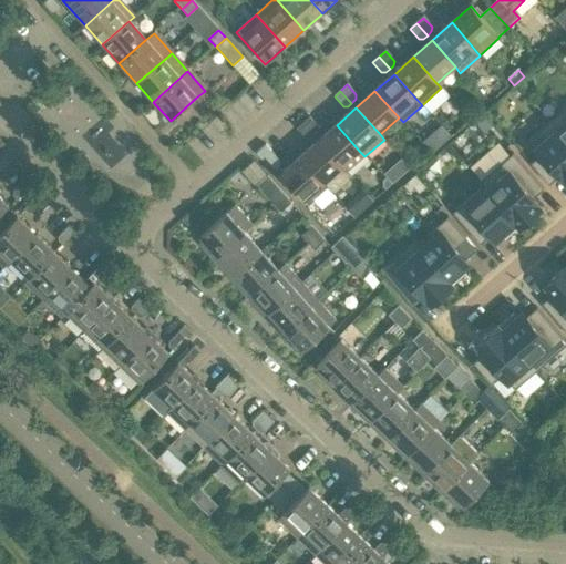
[(565,108),(548,123),(565,142),(565,108)]
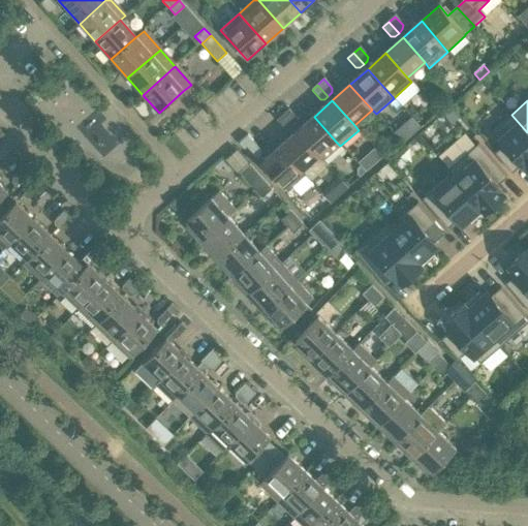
[(458,118),(451,110),(443,117),(449,125),(458,118)]
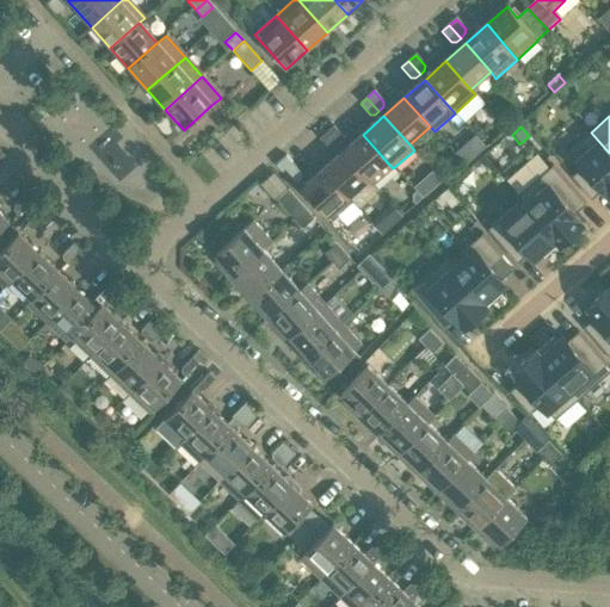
[(338,147),(343,143),(343,138),(333,128),(326,134),(338,147)]
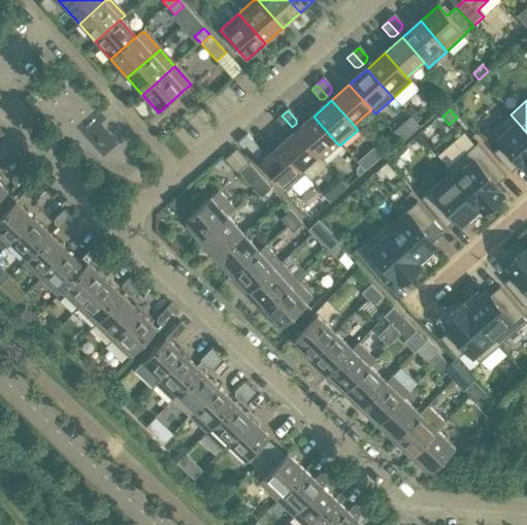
[(526,132),(511,115),(492,132),(503,145),(493,154),(511,173),(520,165),(526,172),(526,132)]
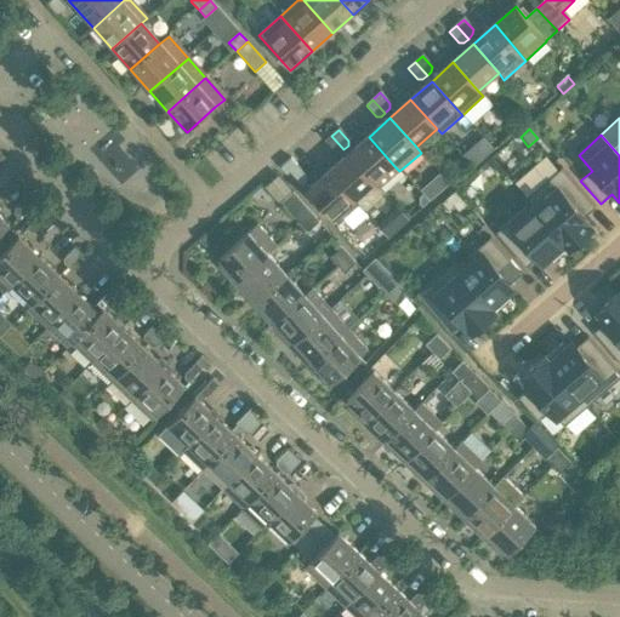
[(339,153),(343,149),(331,136),(324,142),(334,153),(339,153)]
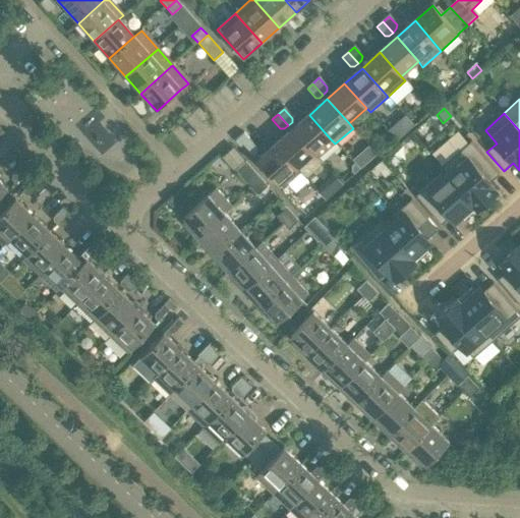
[(314,154),(331,139),(309,115),(292,129),(314,154)]
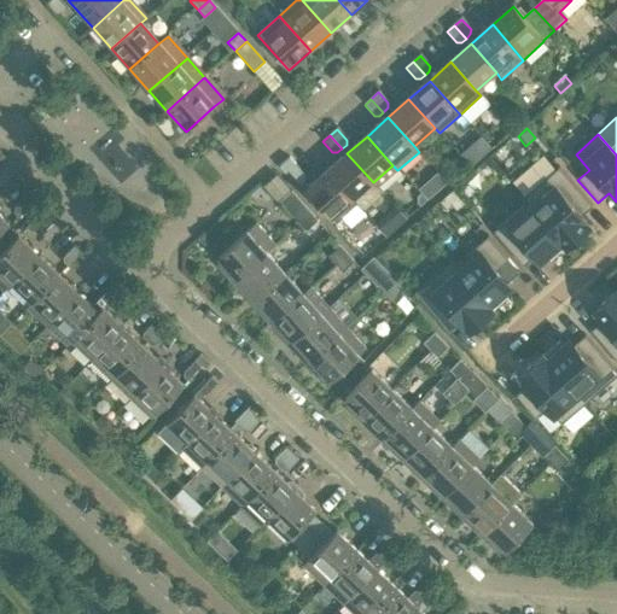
[(362,212),(383,196),(372,183),(373,182),(347,153),(326,173),(362,212)]
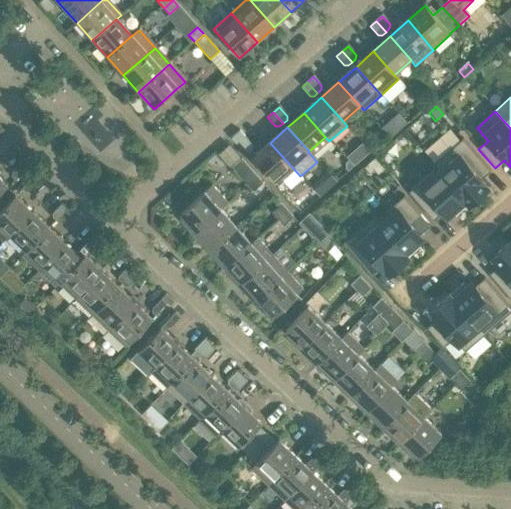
[(248,154),(252,151),(253,146),(244,138),(238,143),(248,154)]
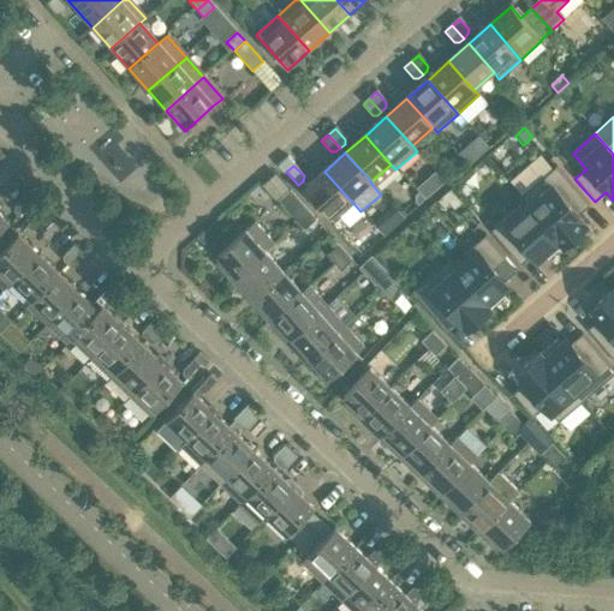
[(520,199),(524,203),(525,202),(562,246),(585,226),(578,217),(589,207),(555,168),(520,199)]
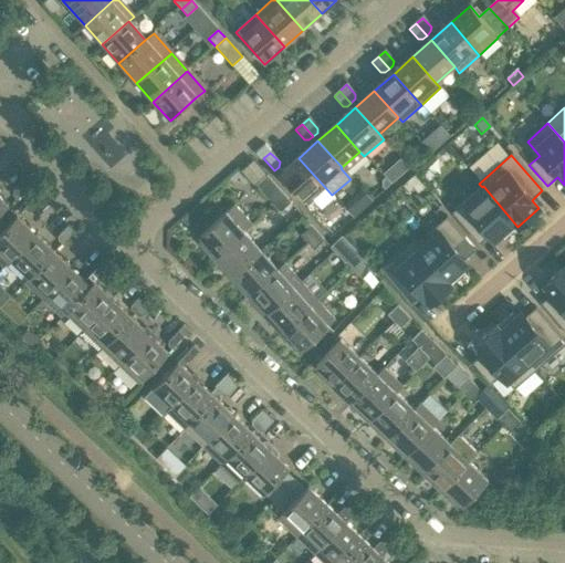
[(324,207),(331,201),(331,196),(332,195),(299,158),(279,176),(302,201),(303,201),(307,207),(313,201),(317,207),(324,207)]
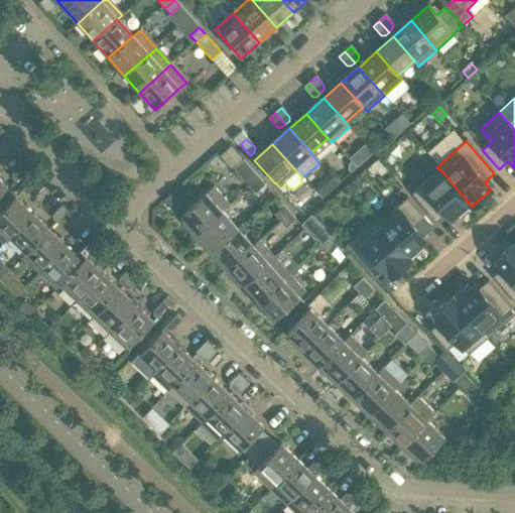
[(377,160),(367,170),(372,176),(376,172),(380,177),(386,171),(377,160)]
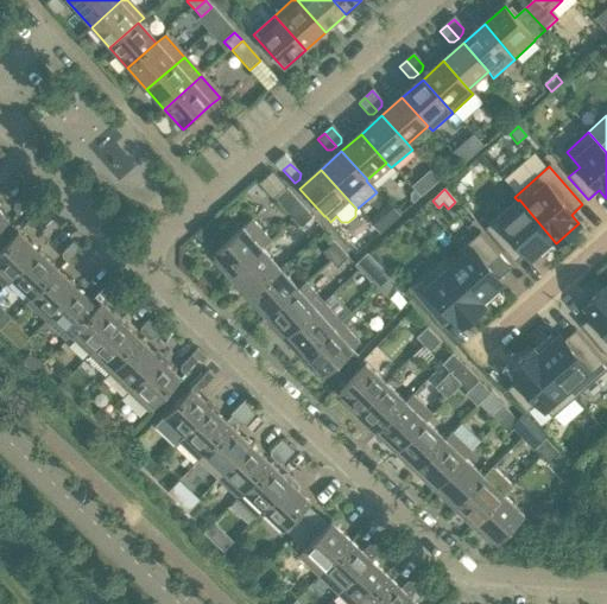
[(295,221),(305,211),(286,190),(274,199),(295,221)]
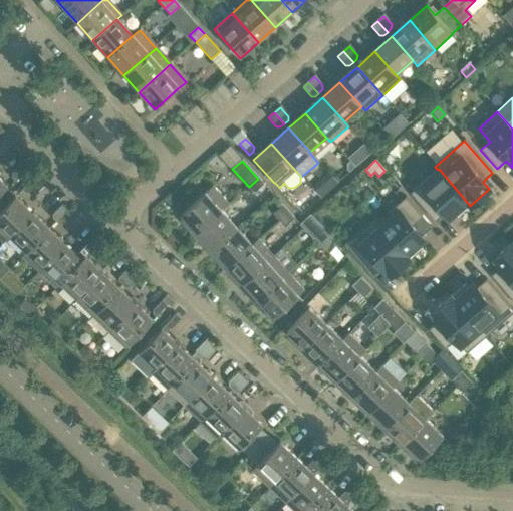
[(14,182),(26,171),(21,166),(12,174),(11,178),(14,182)]
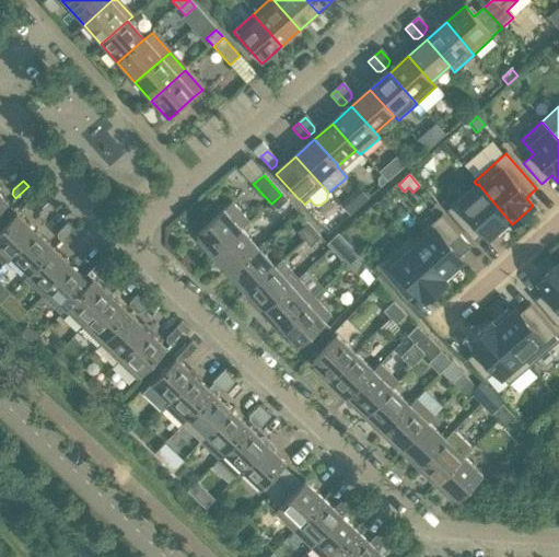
[(478,184),(477,185),(446,211),(474,243),(485,233),(488,236),(492,231),(498,238),(512,224),(478,184)]
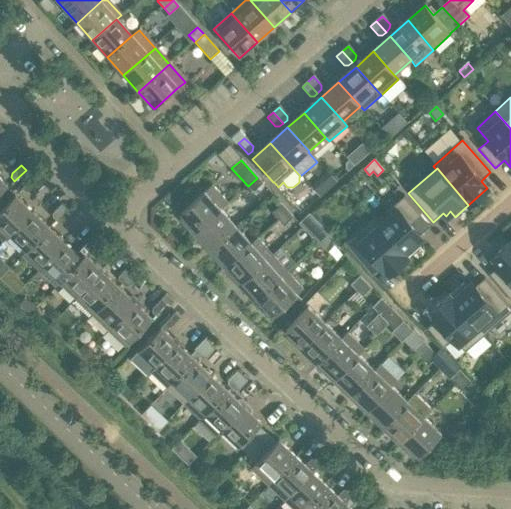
[(25,193),(29,193),(38,183),(33,178),(22,190),(25,193)]
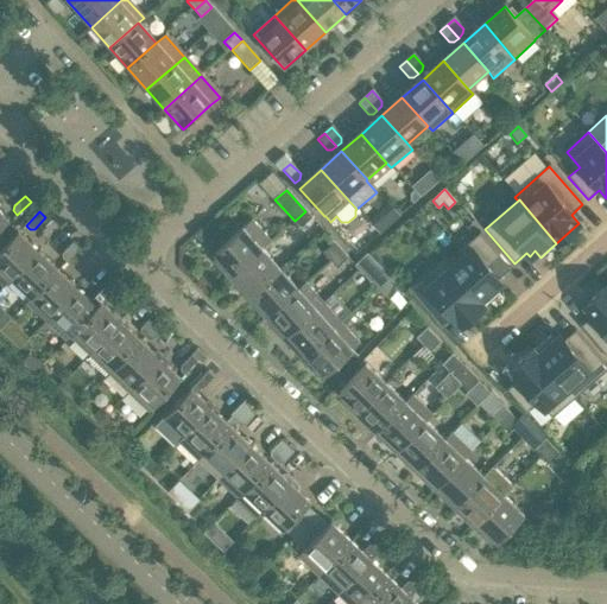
[(301,229),(313,218),(305,211),(295,221),(301,229)]
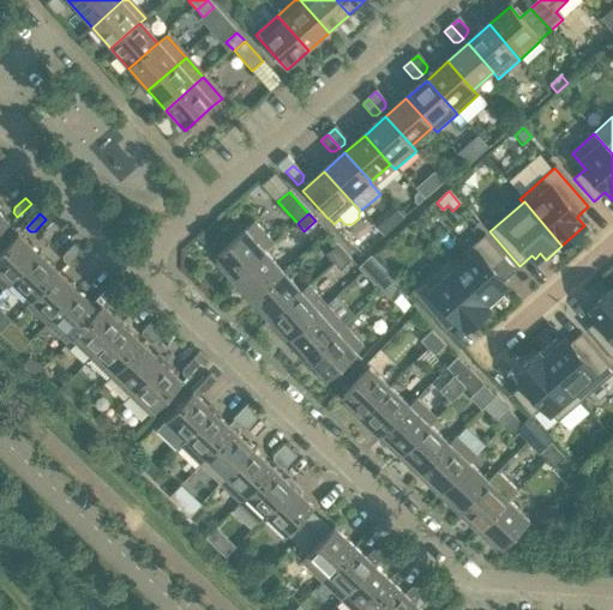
[(372,225),(383,237),(390,230),(379,219),(372,225)]
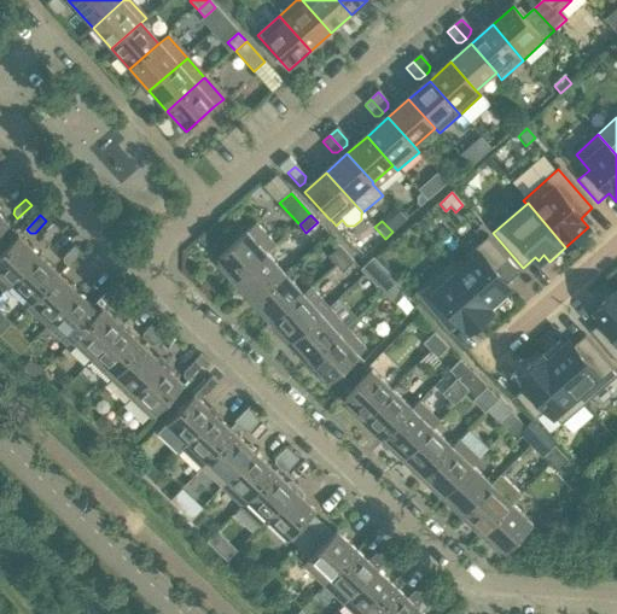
[(233,284),(266,255),(266,253),(274,246),(255,224),(217,258),(226,268),(221,272),(233,284)]
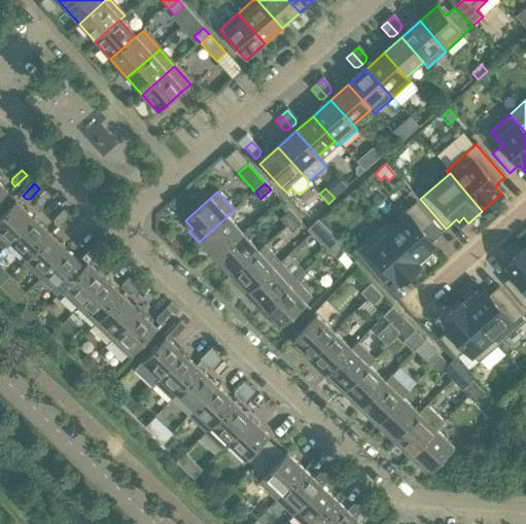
[(0,248),(2,251),(10,243),(33,219),(15,203),(0,218),(0,248)]
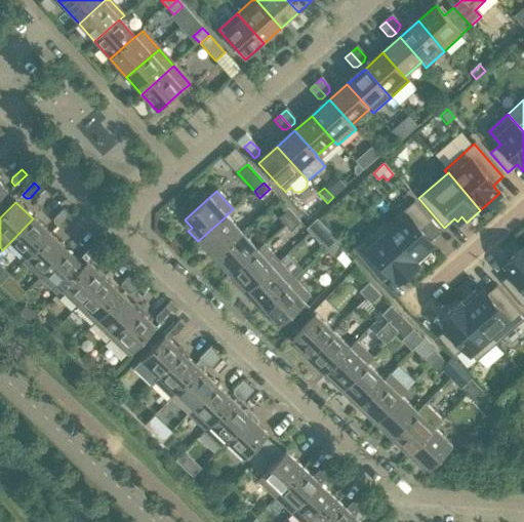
[(385,228),(416,266),(431,253),(428,249),(433,244),(431,241),(420,231),(431,222),(413,202),(386,227),(385,228)]
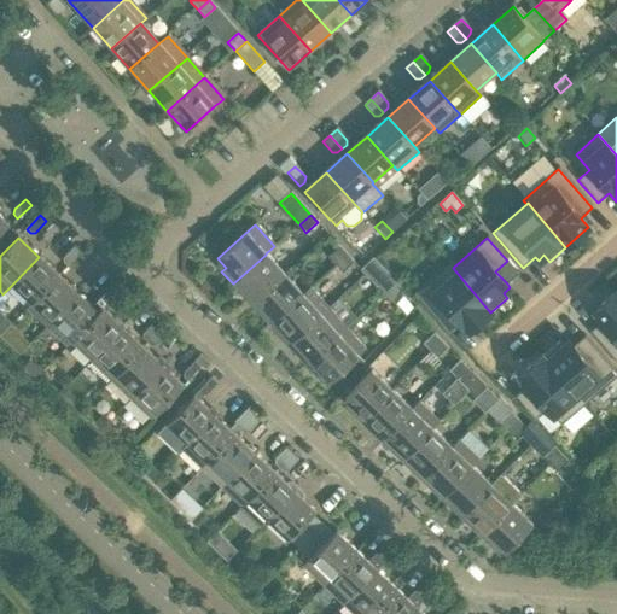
[(68,268),(81,253),(74,247),(63,259),(63,264),(68,268)]
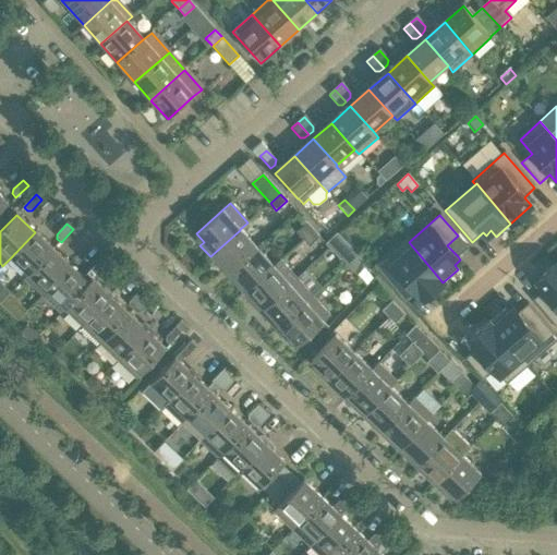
[(302,241),(313,231),(306,224),(295,233),(302,241)]
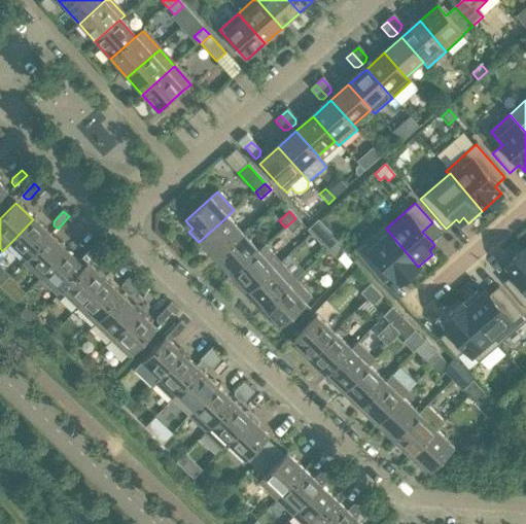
[(61,232),(65,232),(74,221),(69,216),(58,229),(61,232)]
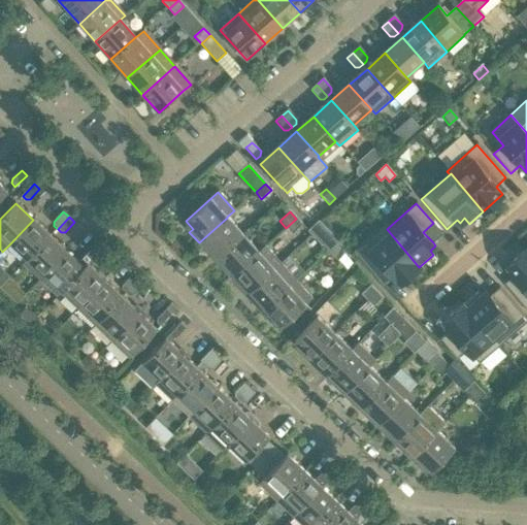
[(218,257),(229,247),(242,235),(227,218),(199,242),(208,254),(211,250),(218,257)]
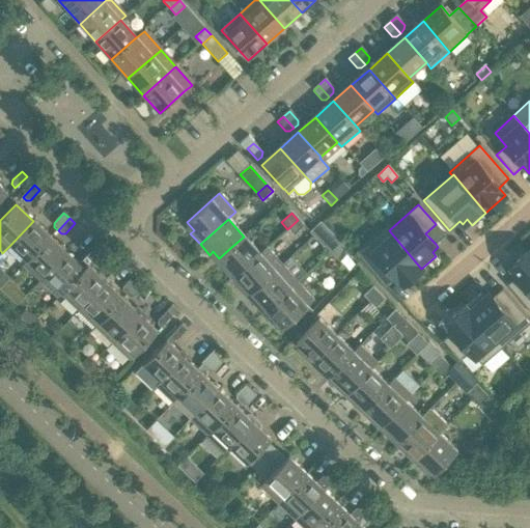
[(294,235),(303,226),(298,220),(287,229),(294,235)]
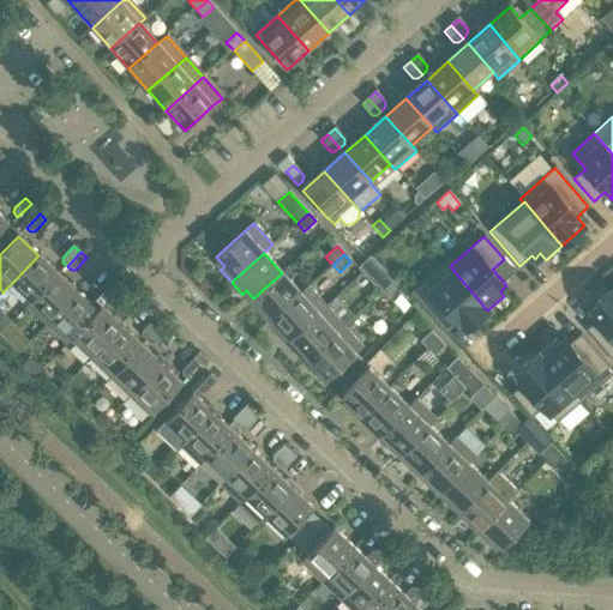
[(32,302),(59,275),(38,255),(12,283),(31,301),(32,302)]
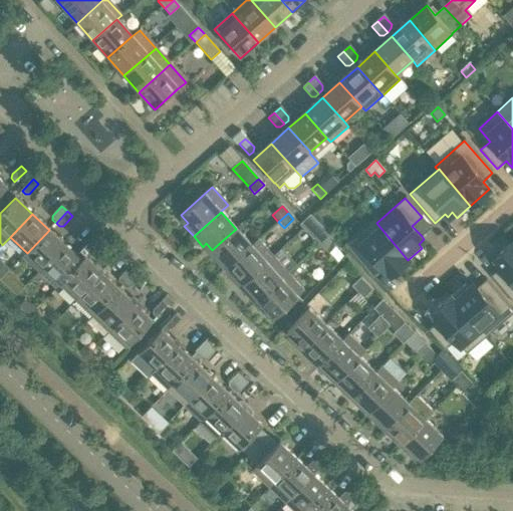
[(389,276),(408,260),(376,223),(377,222),(373,219),(344,244),(372,277),(382,268),(389,276)]
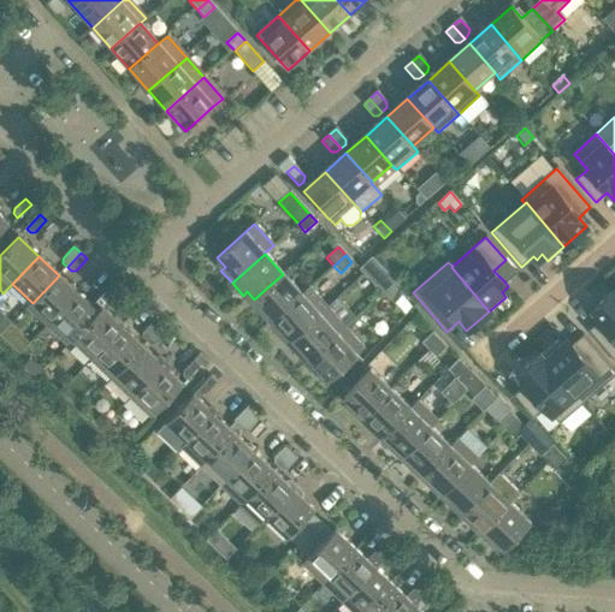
[(302,295),(301,293),(283,274),(267,287),(254,299),(261,308),(258,312),(268,324),(302,295)]
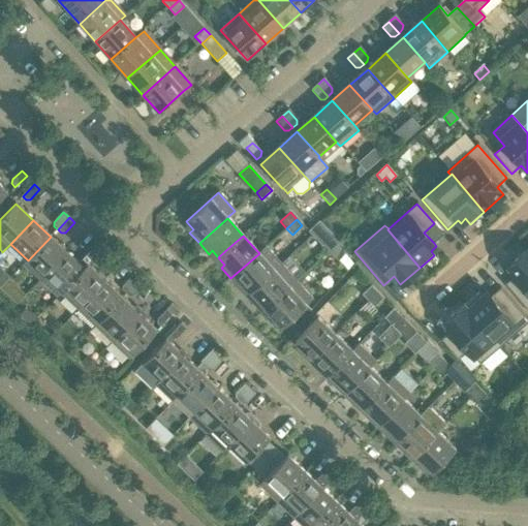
[(40,281),(67,252),(51,237),(28,260),(27,259),(22,265),(40,281)]
